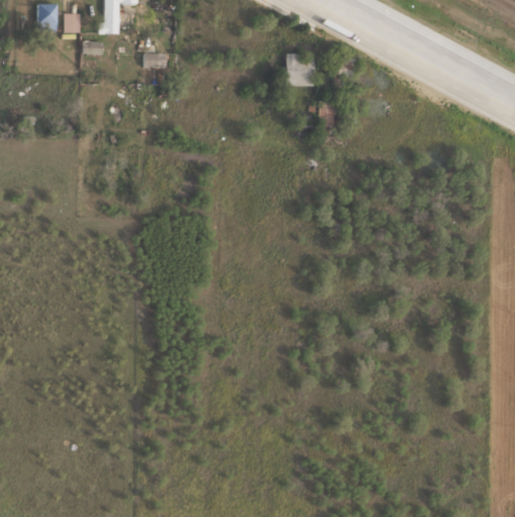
[(120,33),(120,3),(139,3),(138,0),(104,0),(105,22),(99,22),(99,33),(120,33)]
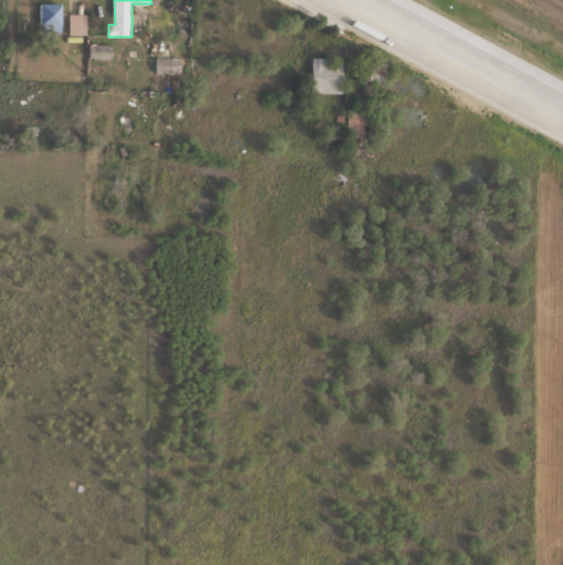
[(41,4),(41,33),(63,33),(63,4),(41,4)]
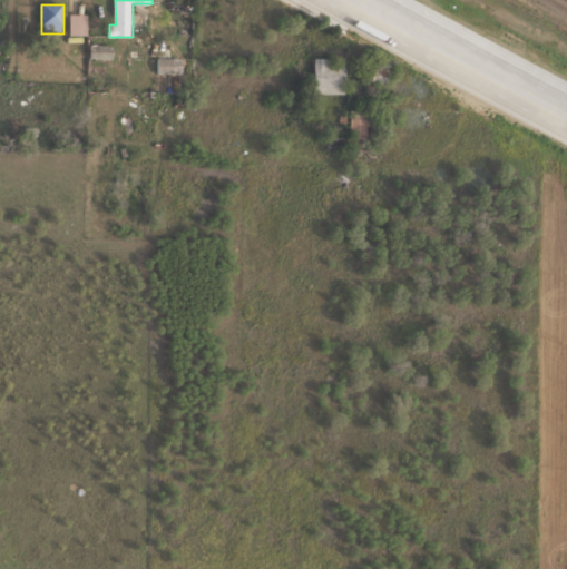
[(182,59),(158,58),(158,76),(182,76),(182,59)]
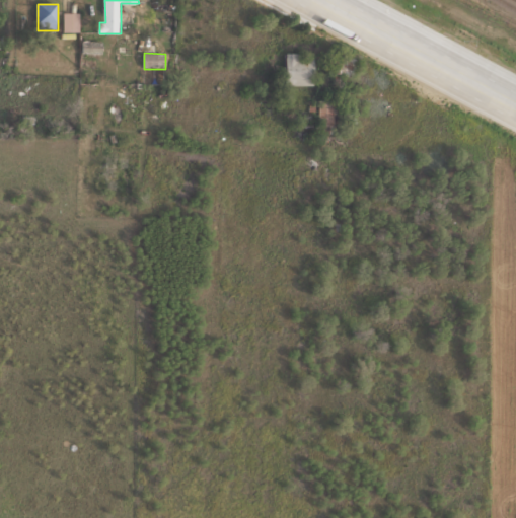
[(314,85),(314,54),(286,54),(286,85),(314,85)]
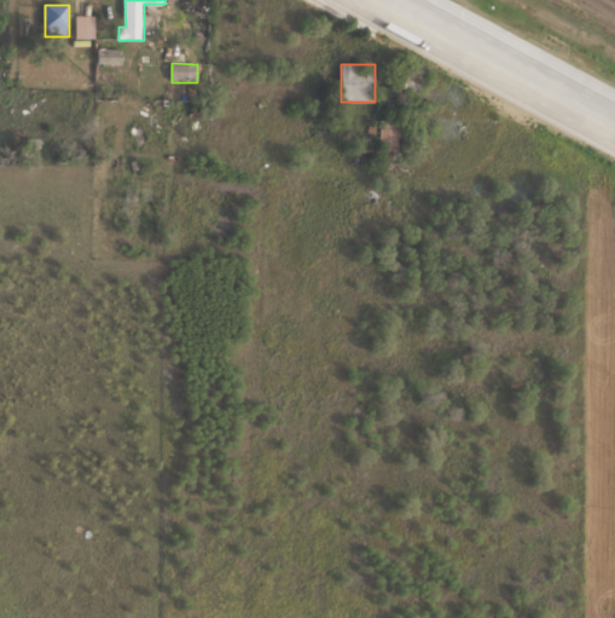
[(401,120),(381,120),(381,150),(401,150),(401,120)]
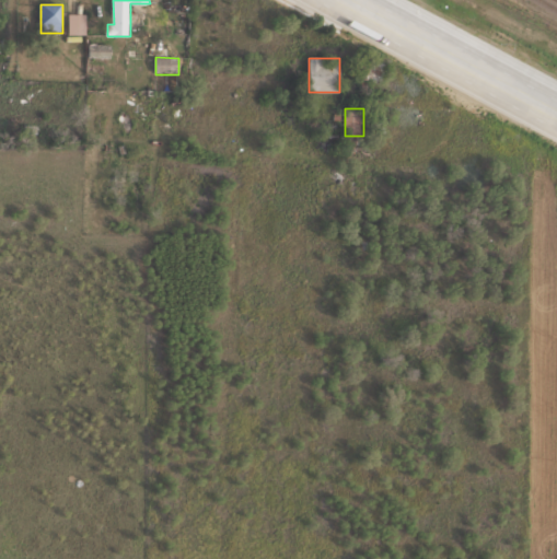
All buildings are outlined.
